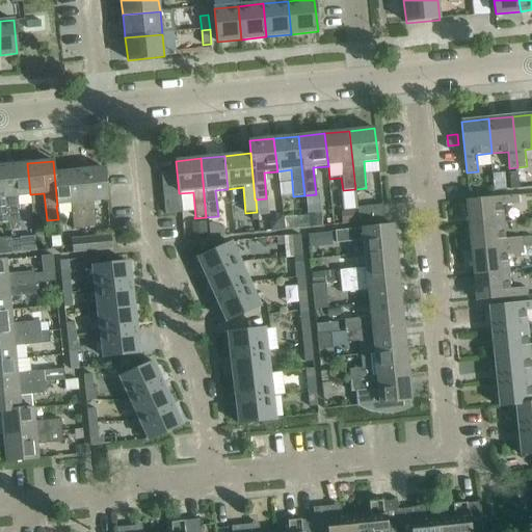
[(30,194),(27,163),(2,165),(7,223),(20,222),(17,196),(30,194)]
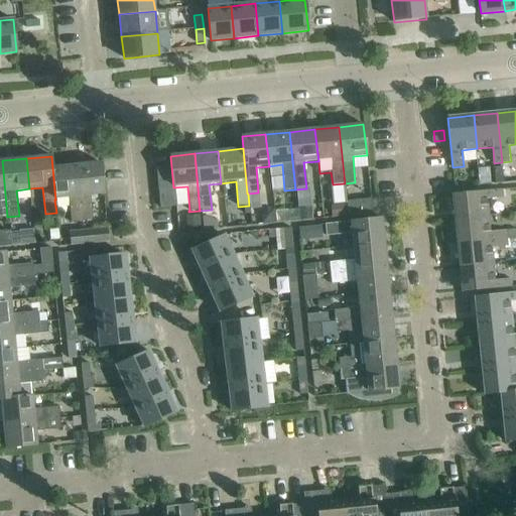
[(101,163),(75,165),(81,222),(93,221),(90,195),(104,194),(101,163)]
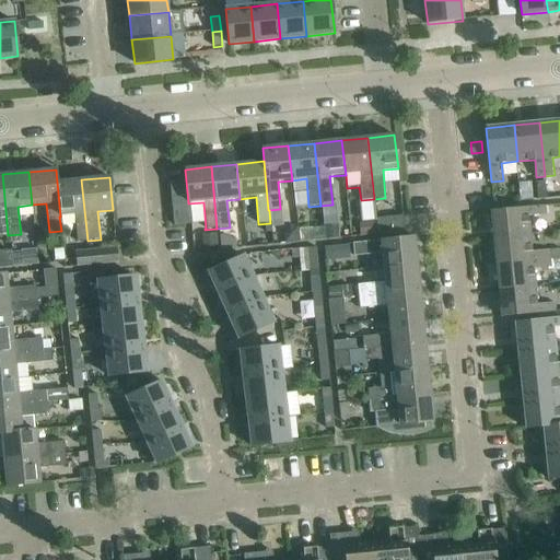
[(81,179),(57,182),(60,217),(74,216),(77,242),(88,241),(81,179)]
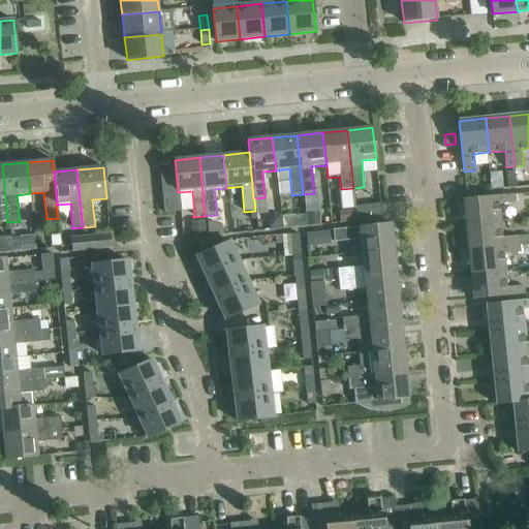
[(516,172),(518,188),(525,187),(523,170),(516,172)]
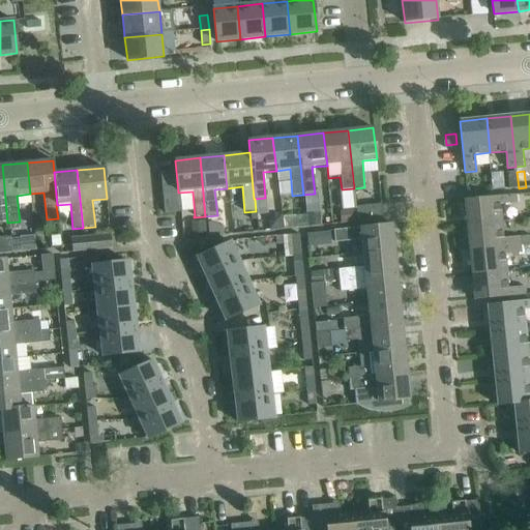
[(519,188),(517,172),(508,173),(510,189),(519,188)]
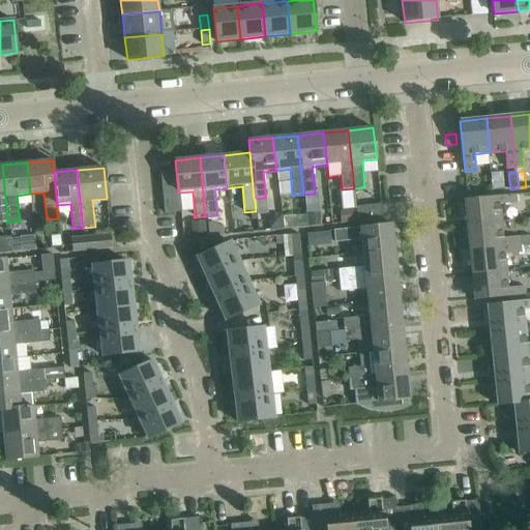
[(467,225),(502,222),(501,206),(517,204),(516,195),(465,200),(467,225)]
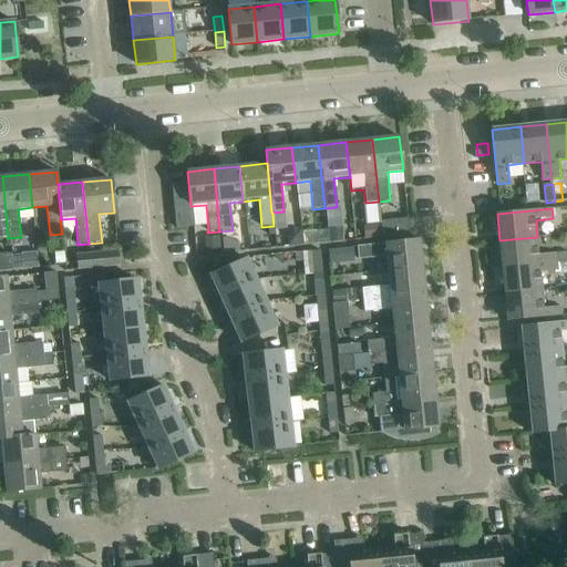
[(408,218),(381,222),(381,224),(382,237),(410,235),(408,218)]
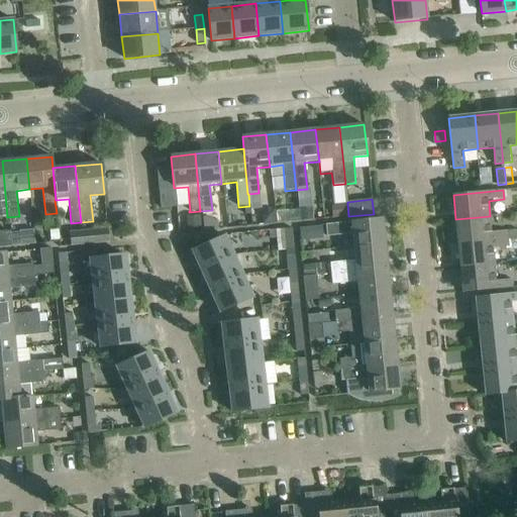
[(312,204),(300,205),(301,221),(313,220),(312,204)]
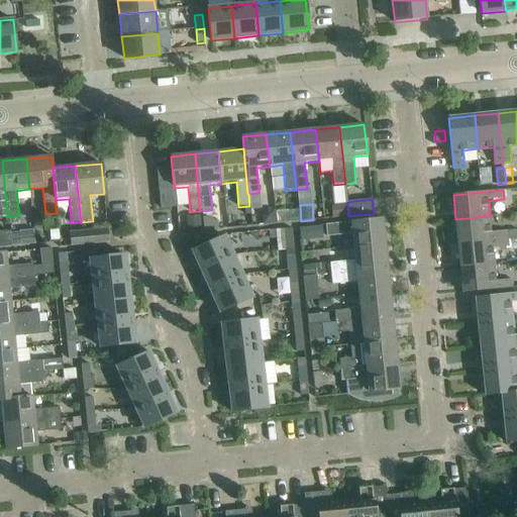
[(347,204),(333,206),(334,218),(348,216),(347,204)]
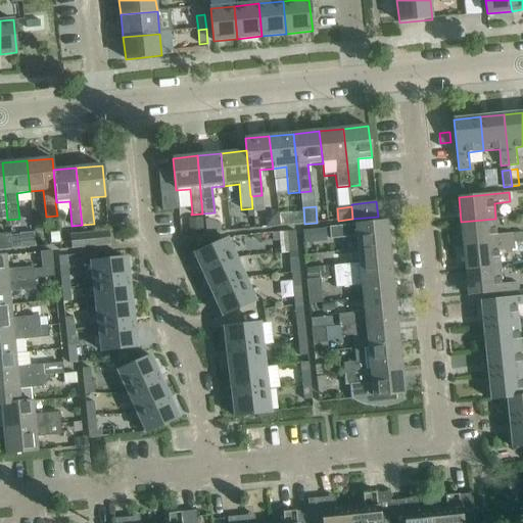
[(270,212),(267,217),(268,227),(278,226),(277,212),(270,212)]
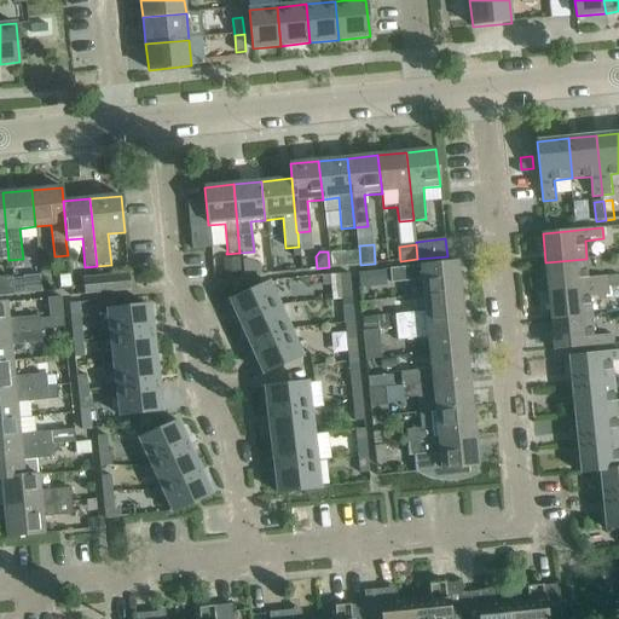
[(238,258),(224,259),(226,276),(241,275),(238,258)]
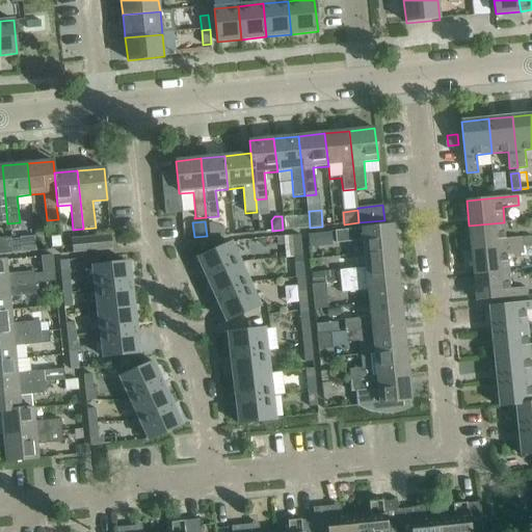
[(504,222),(469,225),(472,253),(523,247),(523,246),(522,238),(506,240),(504,222)]
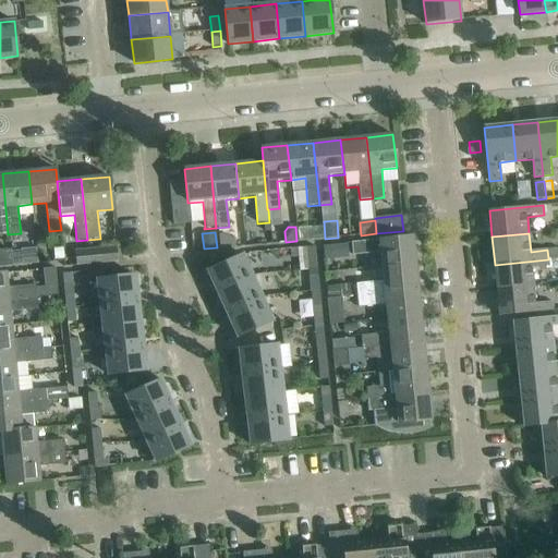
[(380,267),(415,264),(413,237),(350,243),(351,255),(379,253),(380,267)]
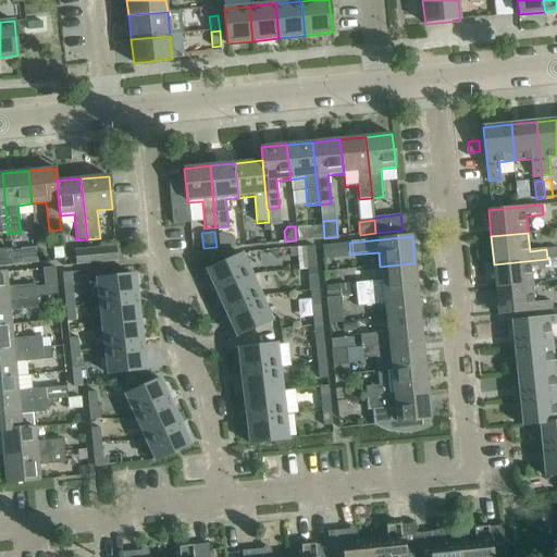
[(221,240),(217,242),(218,252),(234,251),(234,247),(221,240)]
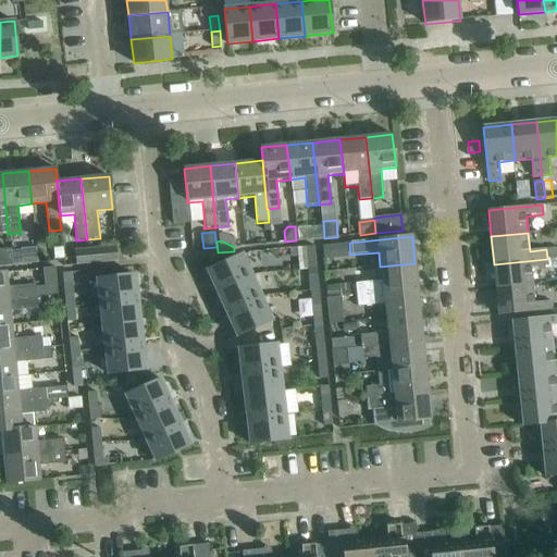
[(336,244),(323,245),(324,259),(337,258),(336,244)]
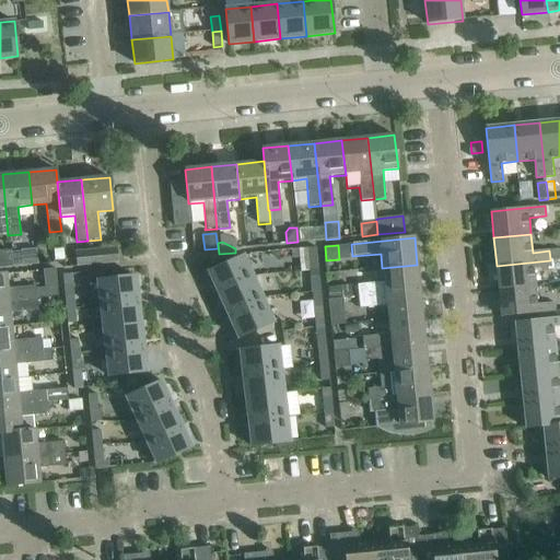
[(55,260),(65,259),(63,248),(54,249),(55,260)]
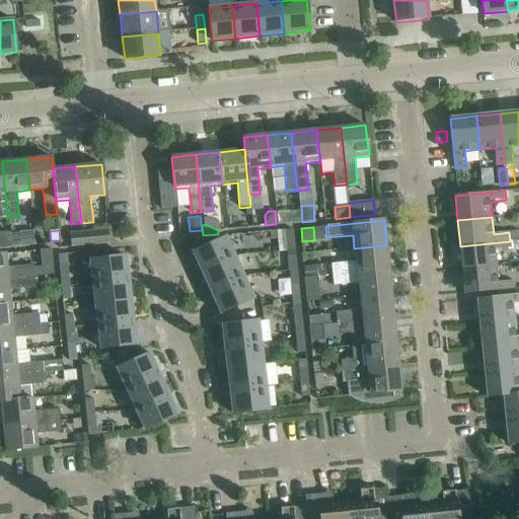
[(509,232),(510,240),(518,238),(518,230),(509,232)]
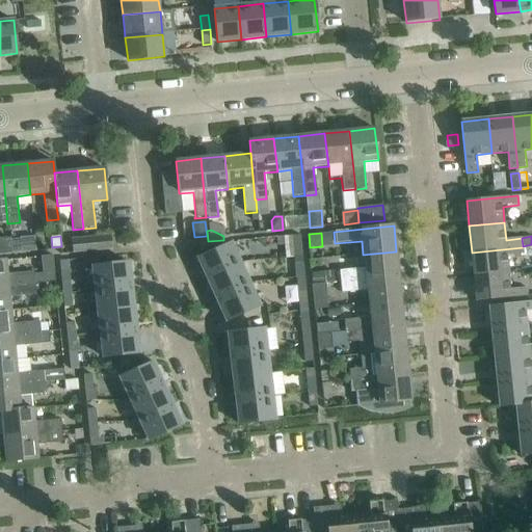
[(111,237),(85,239),(86,251),(112,249),(111,237)]
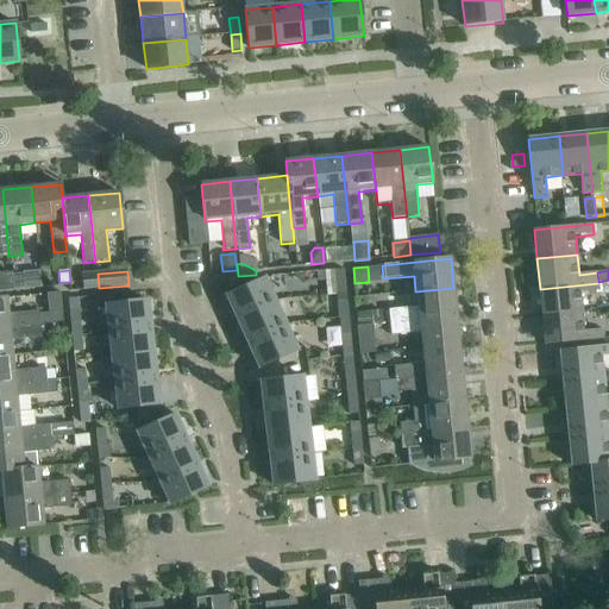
[(338,299),(347,297),(345,271),(336,272),(338,299)]
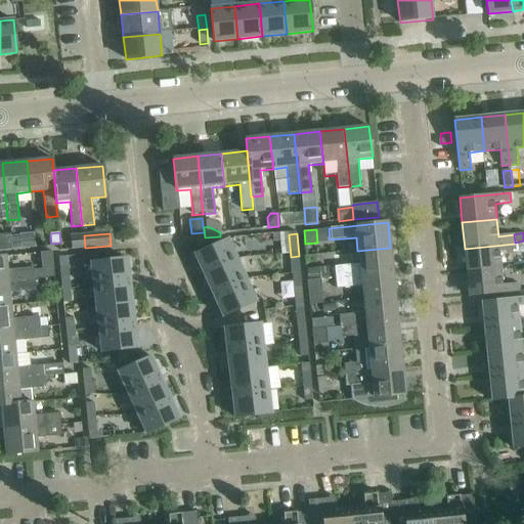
[(84,235),(71,236),(72,250),(85,248),(84,235)]
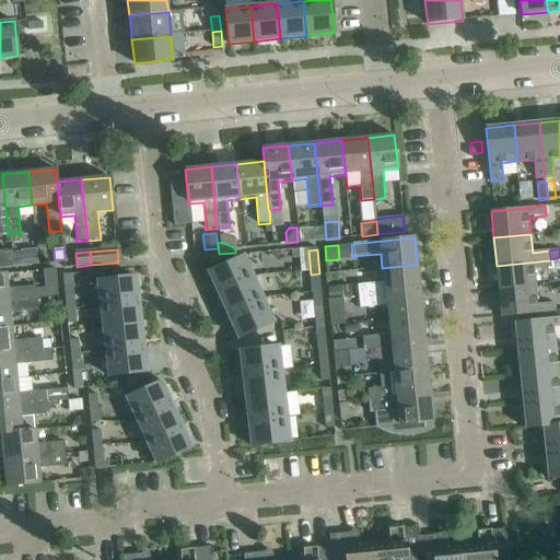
[(21,253),(10,254),(11,267),(22,266),(21,253)]
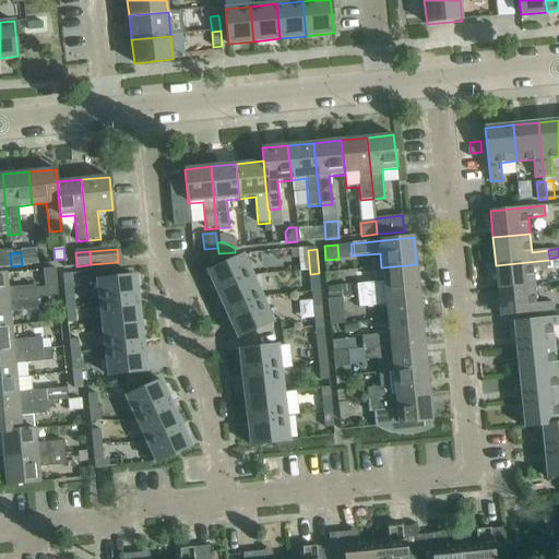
[(217,294),(253,277),(244,256),(207,272),(217,294)]
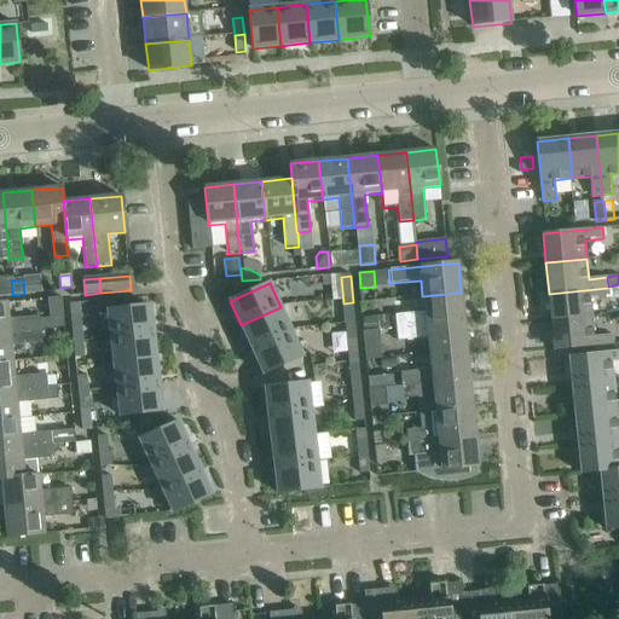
[(609,296),(608,288),(549,294),(551,320),(593,317),(590,298),(609,296)]
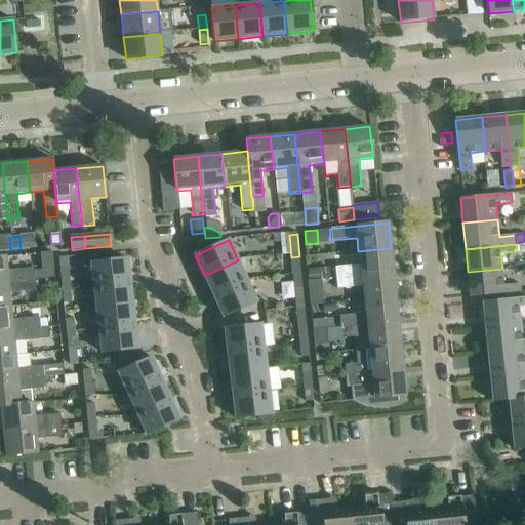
[(391,248),(358,251),(360,265),(333,268),(334,278),(394,272),(391,248)]
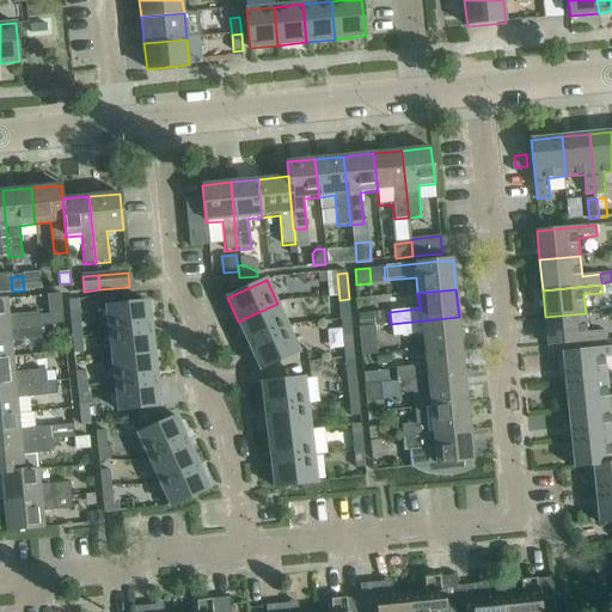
[(0,330),(40,326),(38,314),(8,317),(7,299),(0,299),(0,330)]
